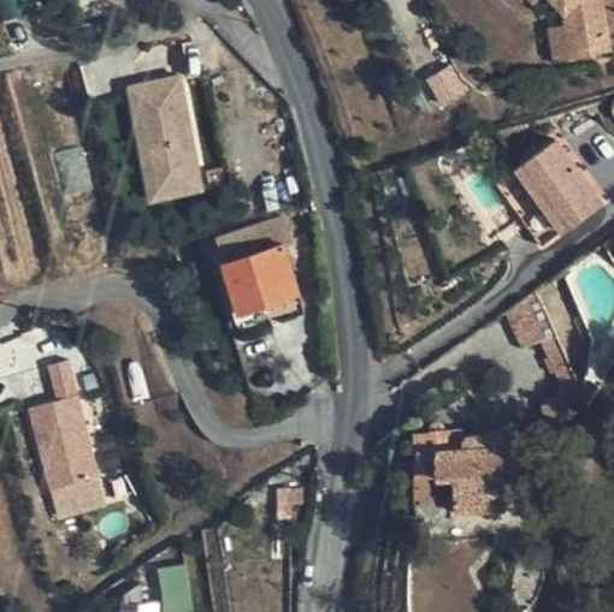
[(536,0),(554,0),(564,10),(566,23),(572,55),(610,49),(601,0),(533,0),(536,1),(536,0)]
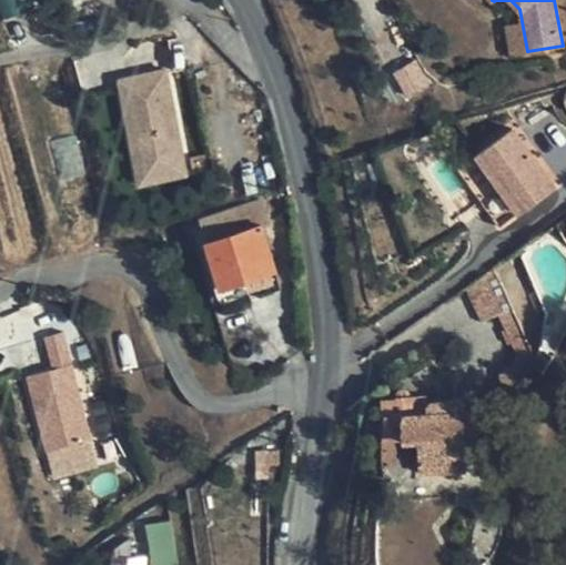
[(522,21),(506,23),(512,53),(527,51),(522,21)]
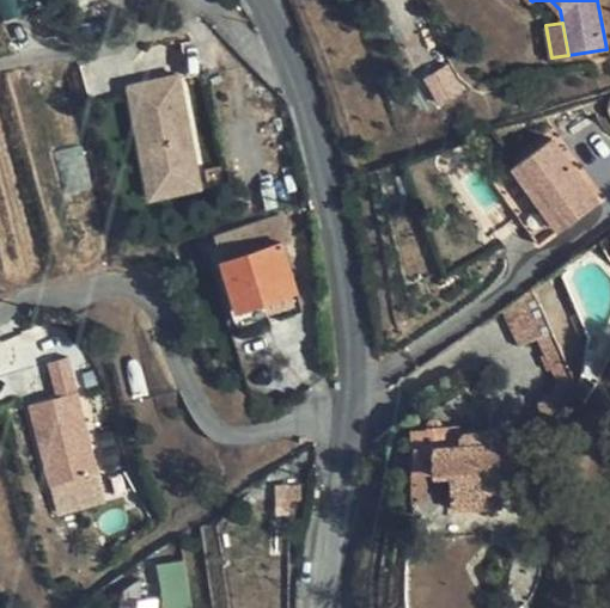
[(182,78),(130,86),(148,179),(199,170),(182,78)]
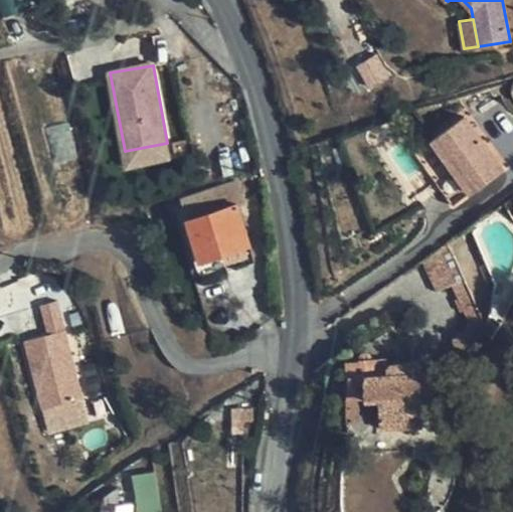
[(462,115),(431,137),(470,191),(501,168),(462,115)]
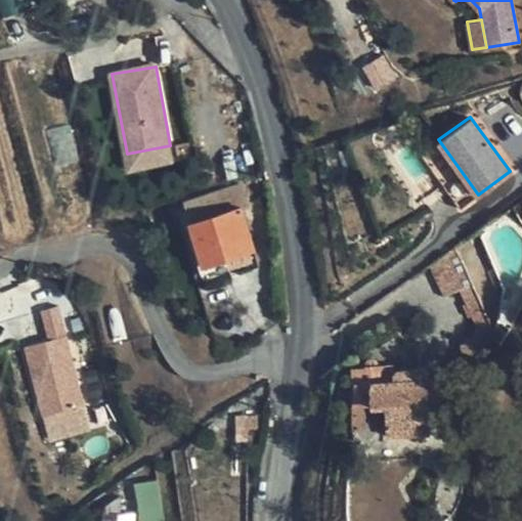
[(478,194),(438,139),(420,154),(459,208),(478,194)]
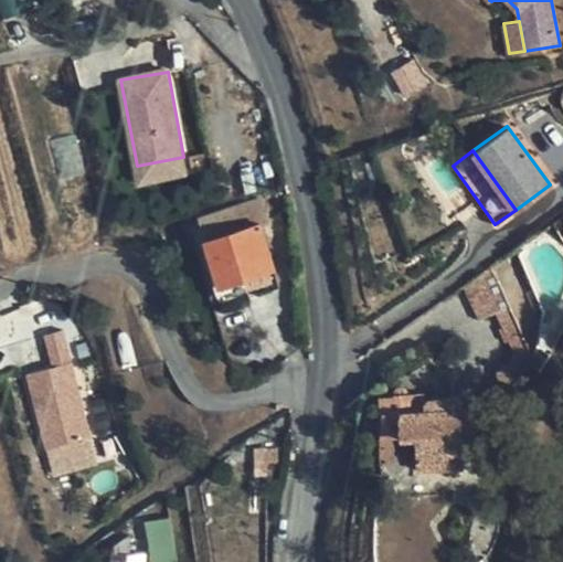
[(183,157),(137,166),(139,182),(187,175),(183,157)]
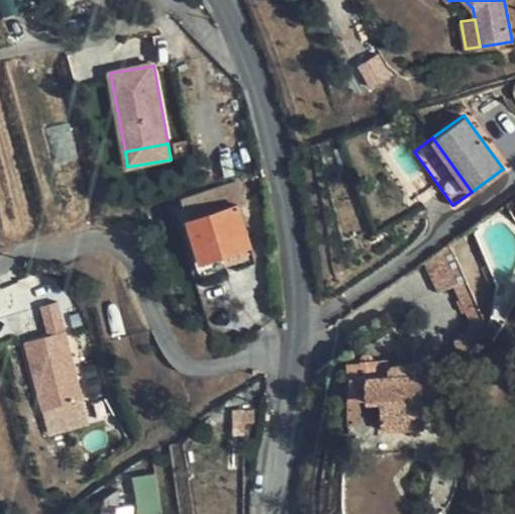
[(185,221),(235,205),(241,204),(235,183),(179,199),(185,221)]
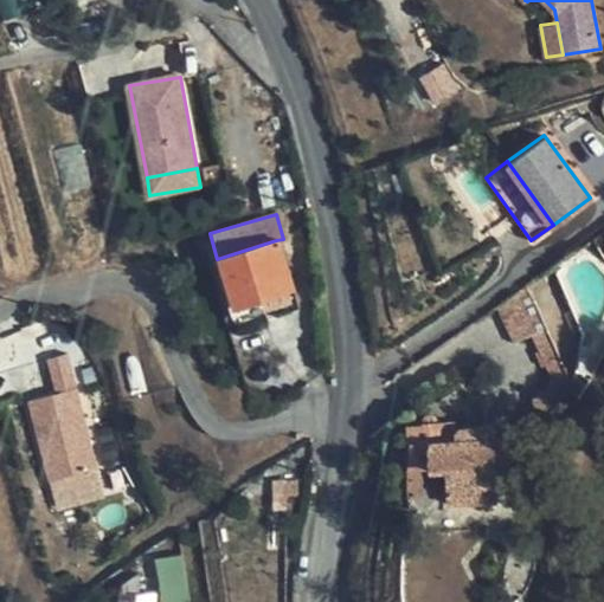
[(284,264),(276,240),(217,259),(231,309),(286,293),(276,265),(284,264)]
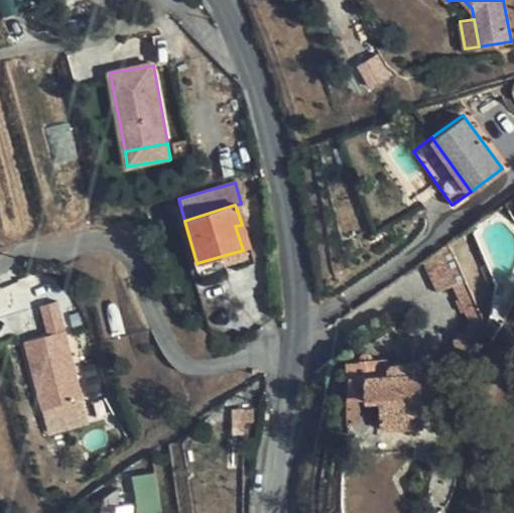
[(36,308),(45,338),(60,334),(52,304),(36,308)]
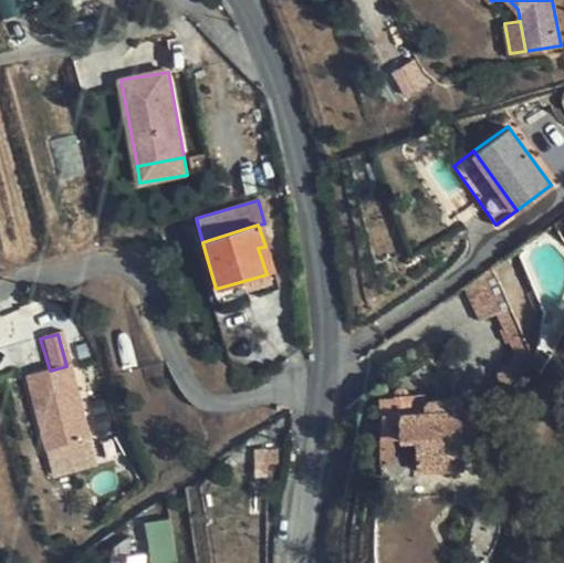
[(74,364),(66,366),(86,440),(43,452),(23,377),(17,379),(39,462),(96,447),(74,364)]
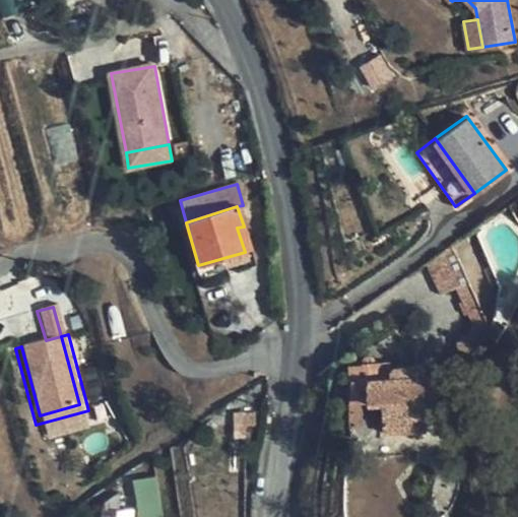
[(79,404),(61,336),(46,340),(21,346),(40,415),(79,404)]
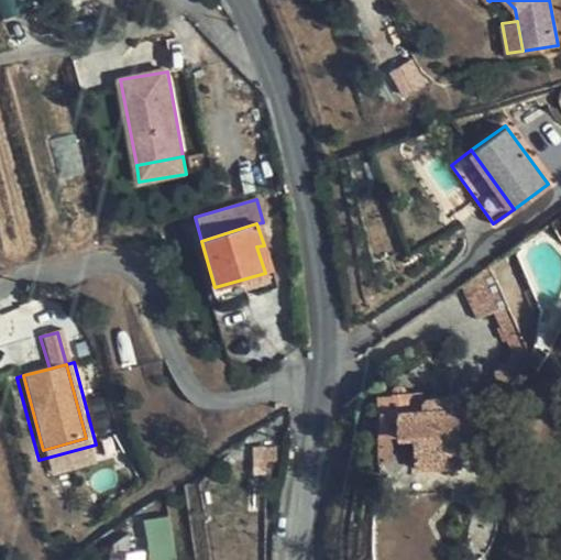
[(476,438),(475,417),(465,408),(458,409),(457,397),(429,397),(420,403),(419,412),(396,413),(398,445),(411,443),(413,463),(458,459),(457,440),(476,438)]
